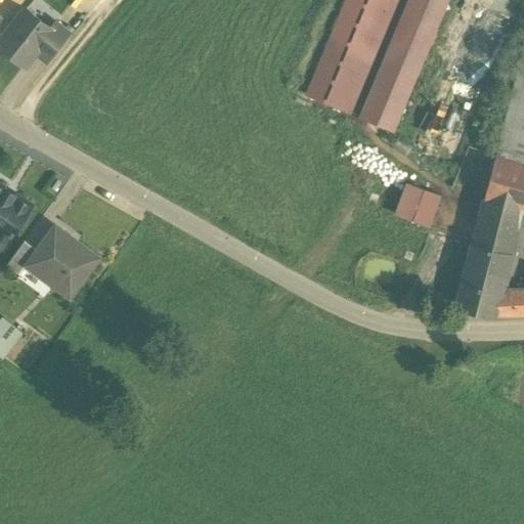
[(397,0),(342,0),(304,95),(351,115),(397,0)]
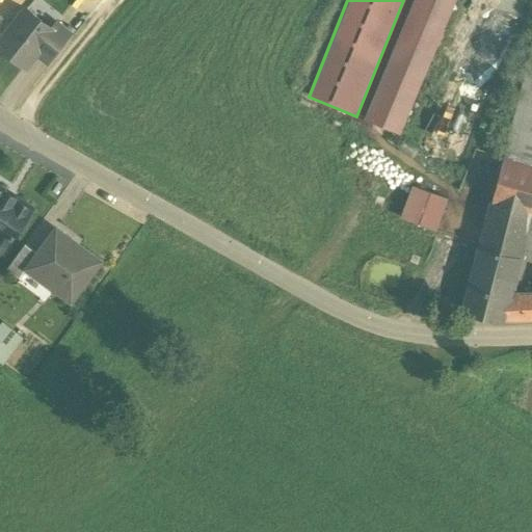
[(454,0),(413,0),(364,118),(400,133),(454,0)]
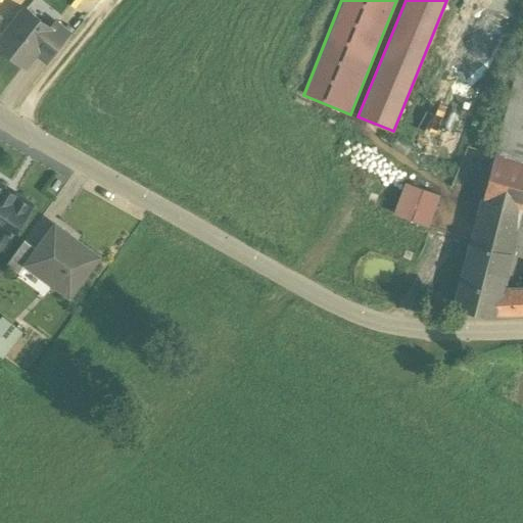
[(503,37),(515,1),(512,0),(464,0),(441,64),(447,66),(438,92),(453,97),(448,107),(462,111),(477,67),(488,72),(501,36),(503,37)]
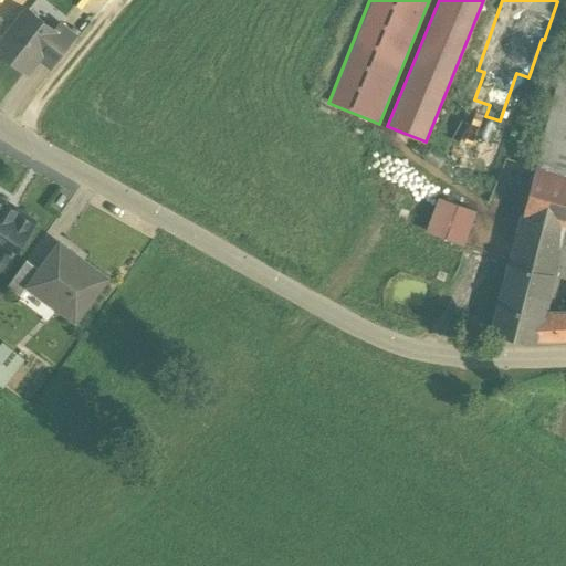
[(56,31),(29,10),(0,45),(0,49),(27,71),(38,56),(58,32),(56,31)]
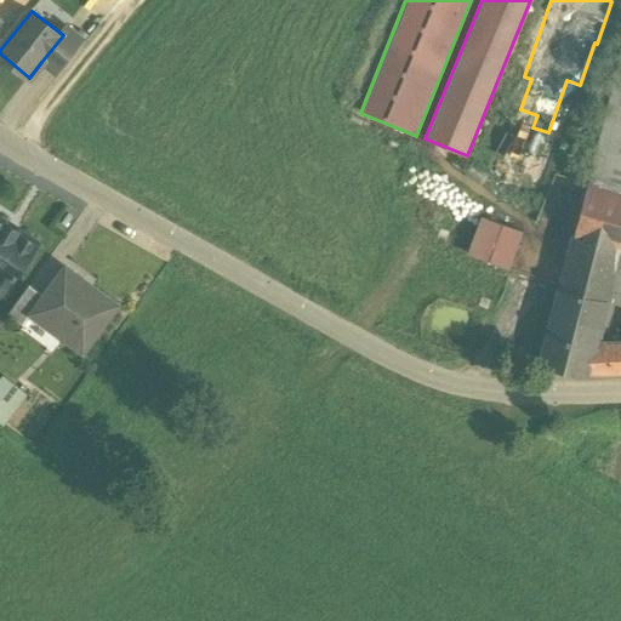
[(63,35),(41,62),(55,73),(83,38),(68,27),(62,34),(63,35)]
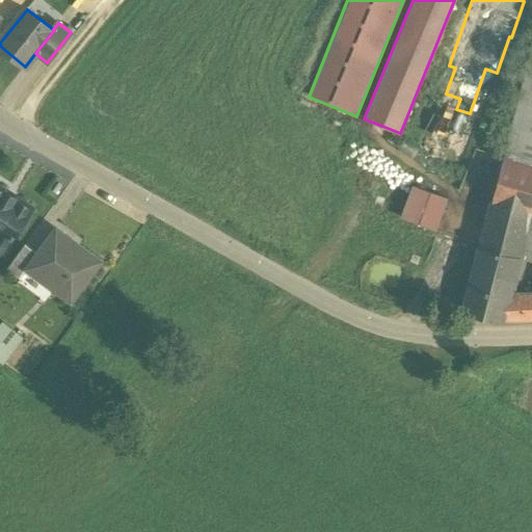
[(531,44),(504,157),(531,164),(531,44)]
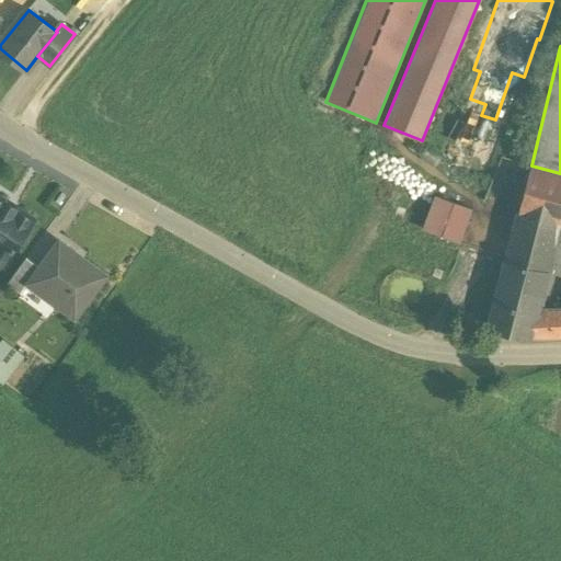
[(560,173),(531,165),(518,213),(560,225),(560,173)]
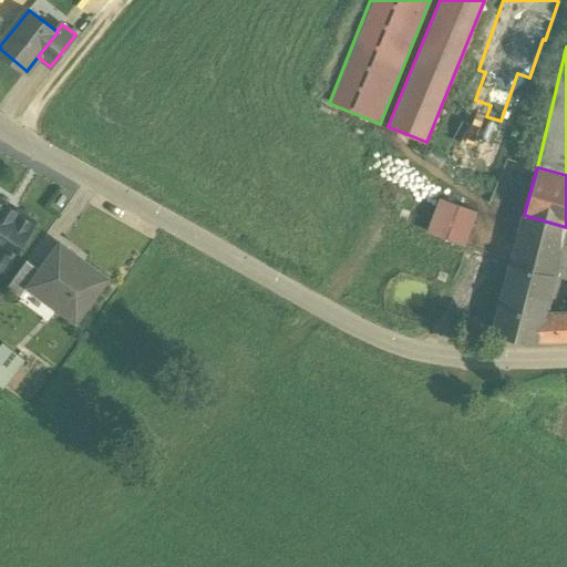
[(449,197),(435,235),(470,247),(483,209),(449,197)]
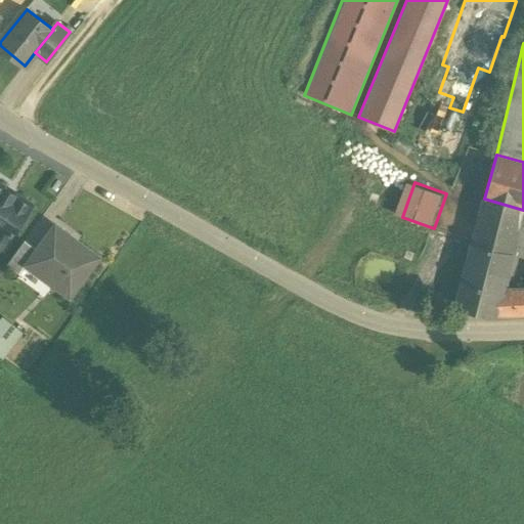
[(4,190),(0,186),(0,244),(8,243),(31,207),(14,197),(14,195),(5,189),(4,190)]
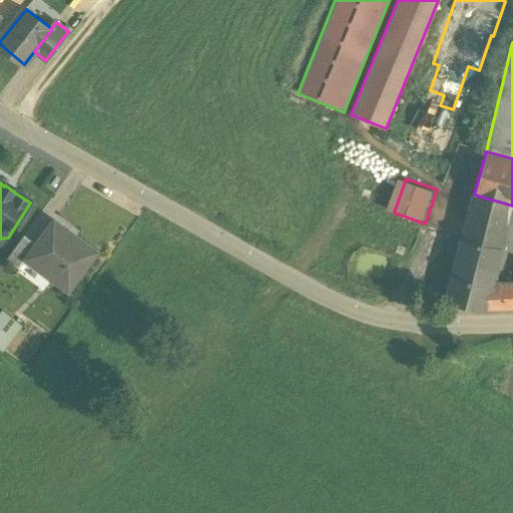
[(512,205),(474,194),(464,236),(501,247),(506,226),(512,205)]
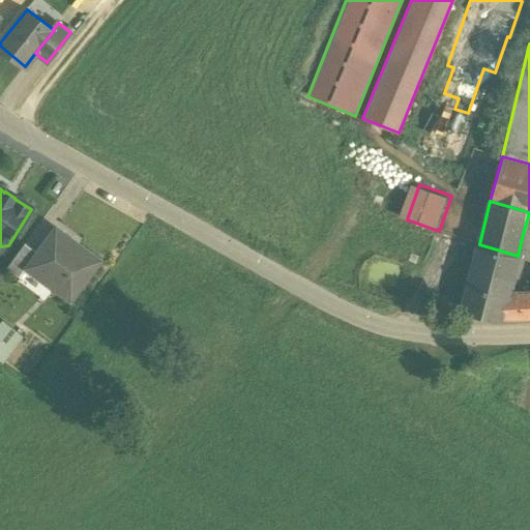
[(37,254),(29,265),(30,266),(57,286),(54,289),(71,301),(97,266),(68,245),(72,240),(56,228),(37,254)]
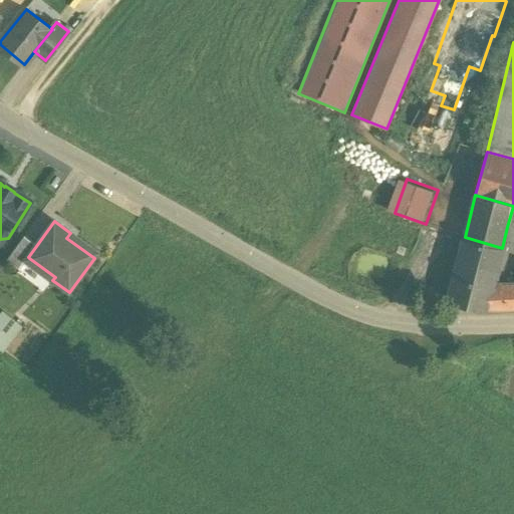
[(513,228),(507,227),(502,248),(513,251),(513,228)]
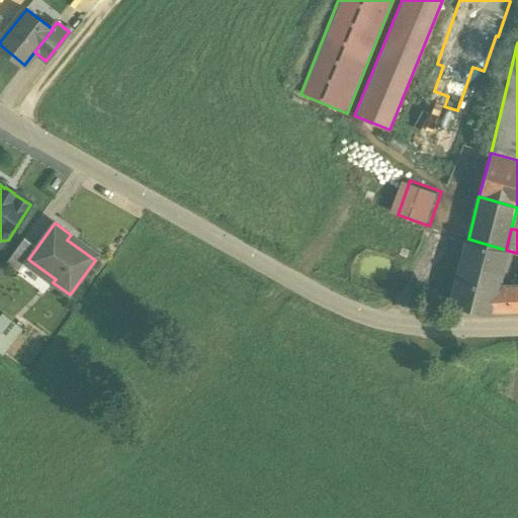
[(24,239),(7,263),(20,272),(29,260),(28,259),(36,248),(24,239)]
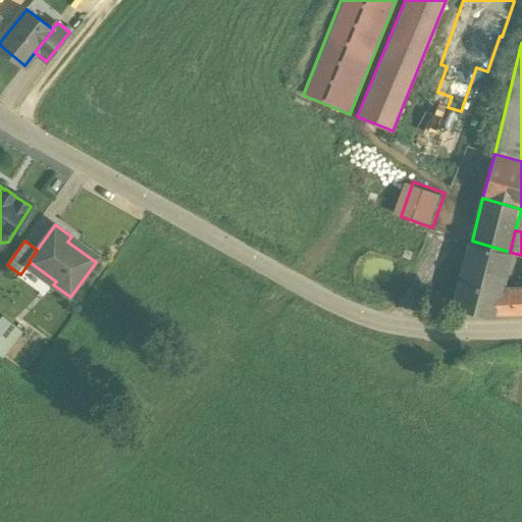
[(510,252),(472,241),(456,304),(493,313),(500,291),(510,252)]
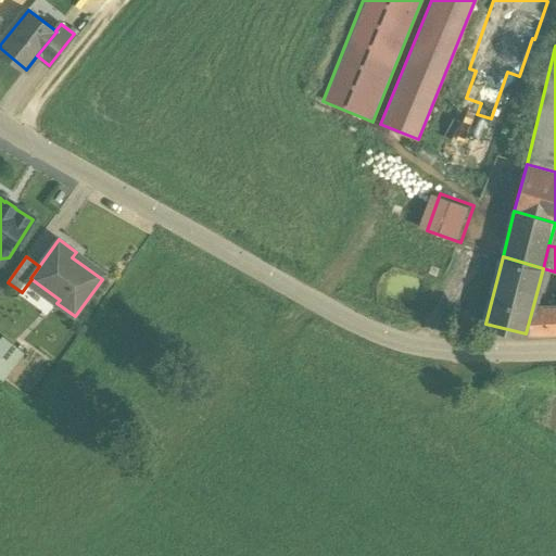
[(555,308),(532,310),(526,333),(526,335),(555,332),(555,308)]
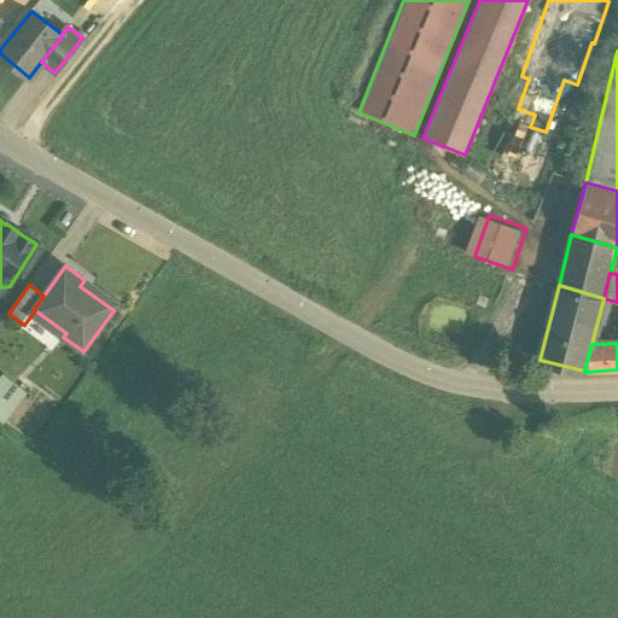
[(27,392),(3,374),(0,377),(0,420),(4,424),(27,392)]
